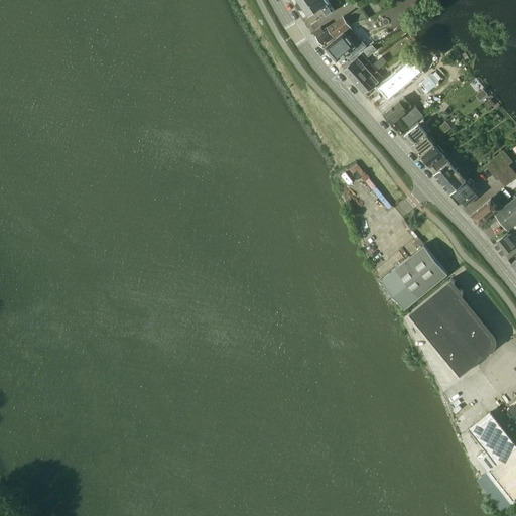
[(295,6),(297,7),(298,9),(303,10),(304,9),(308,15),(320,7),(327,15),(334,10),(328,2),(329,2),(327,0),(297,0),(297,1),(295,6)]
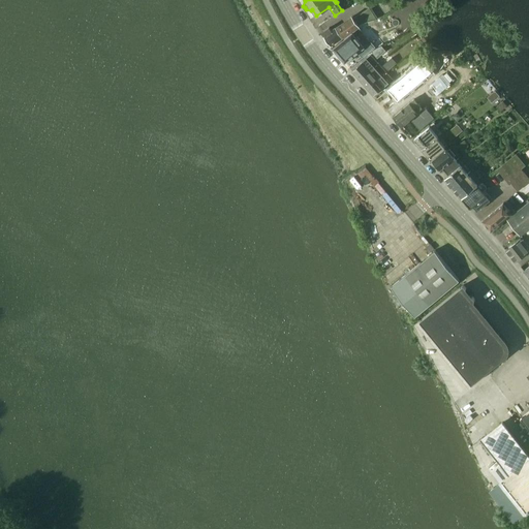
[(418,0),(409,0),(396,10),(404,21),(423,5),(418,0)]
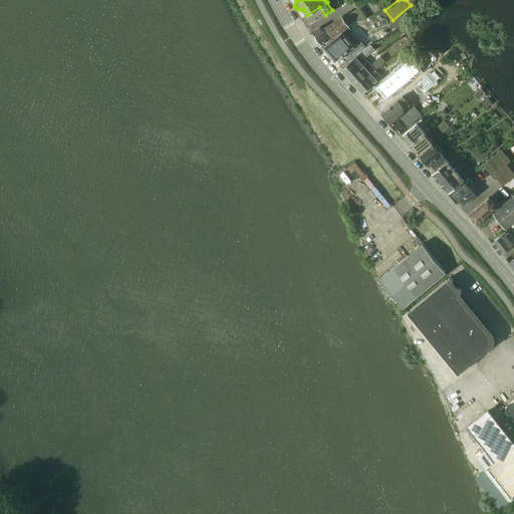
[(320,27),(312,32),(320,44),(333,36),(333,37),(344,29),(349,25),(348,25),(352,23),(366,18),(360,8),(359,7),(343,17),(341,15),(326,26),(322,29),(320,27)]
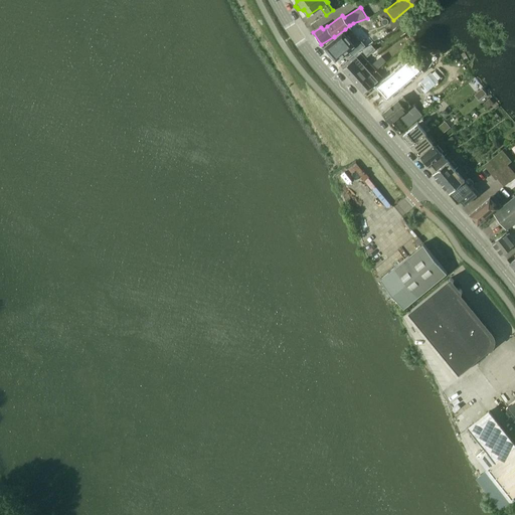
[(343,32),(324,47),(336,61),(348,50),(353,56),(365,46),(349,27),(343,32)]
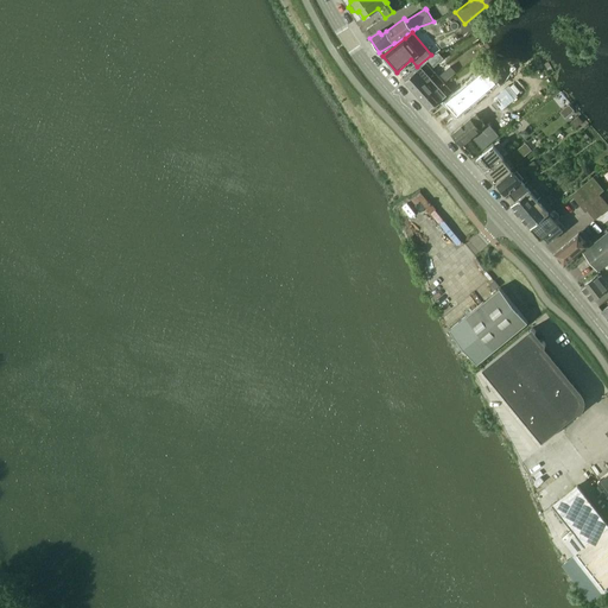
[(434,67),(443,58),(438,54),(426,59),(434,67)]
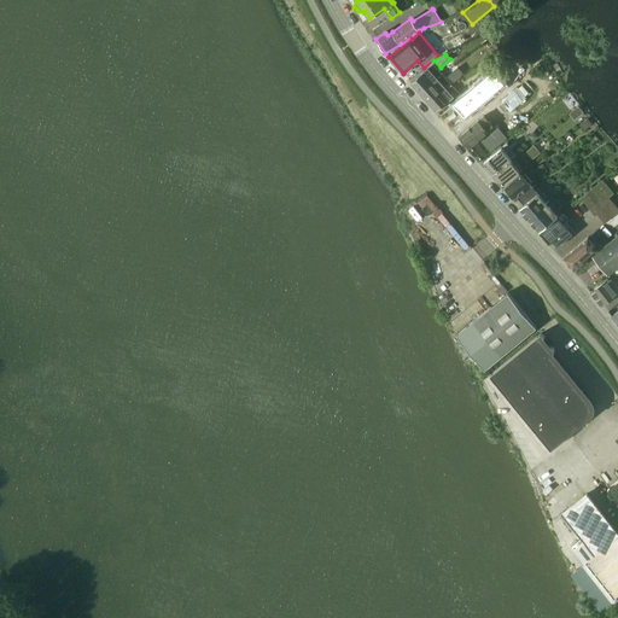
[(430,66),(410,83),(420,93),(430,104),(448,86),(438,76),(430,66)]
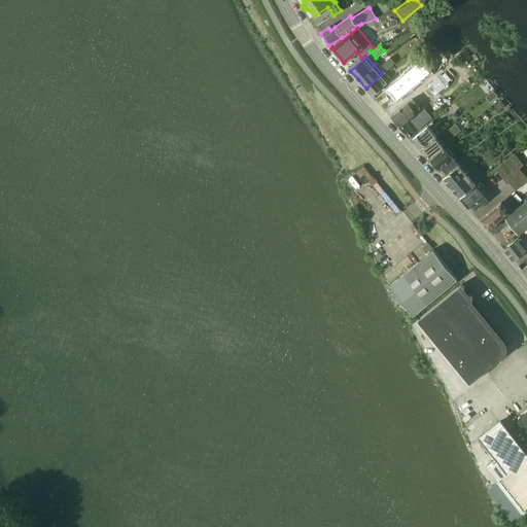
[(382,65),(387,70),(395,63),(390,58),(382,65)]
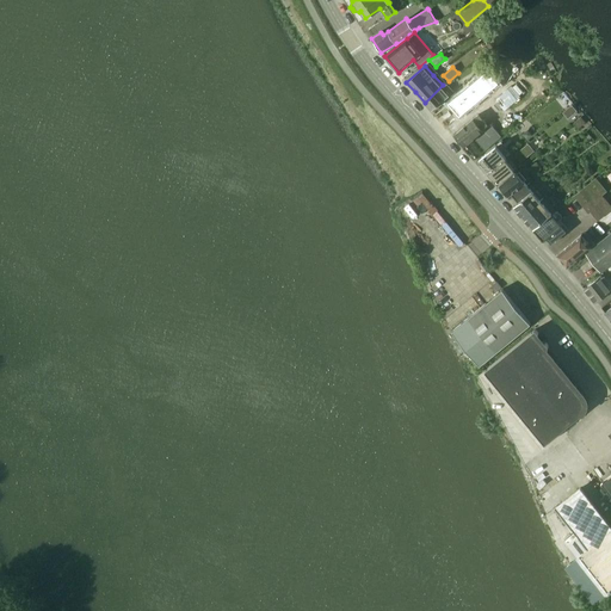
[(488,69),(448,104),(460,117),(499,82),(488,69)]
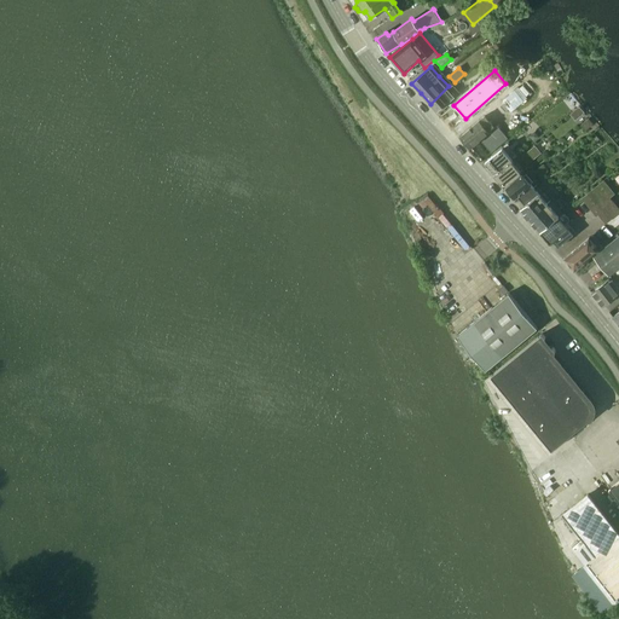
[(449,86),(431,104),(439,114),(462,94),(460,92),(456,96),(456,94),(449,86)]
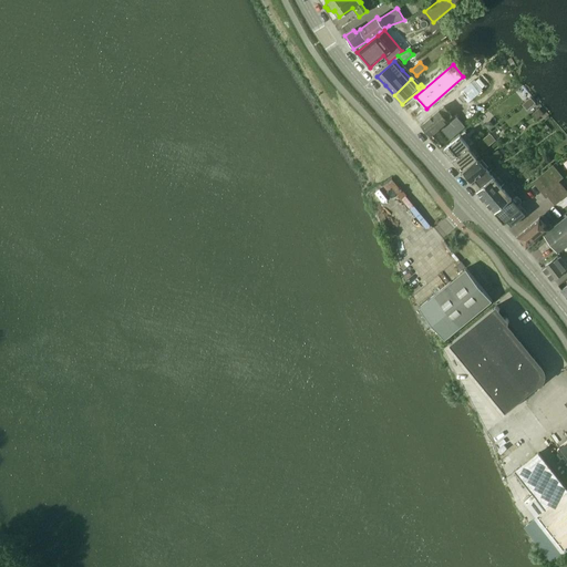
[(444,106),(421,125),(430,136),(440,129),(439,129),(453,116),(444,106)]
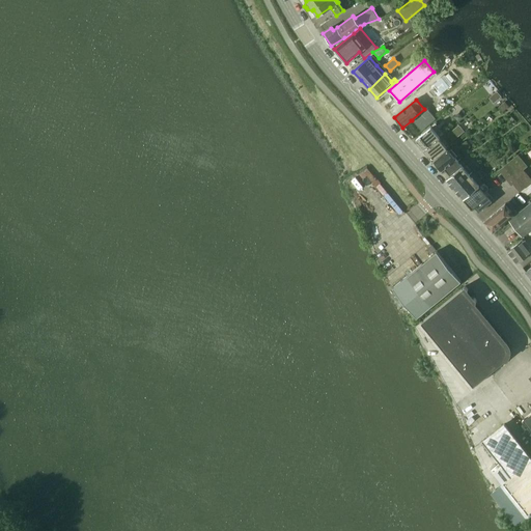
[(420,113),(412,120),(421,131),(434,120),(424,109),(420,113)]
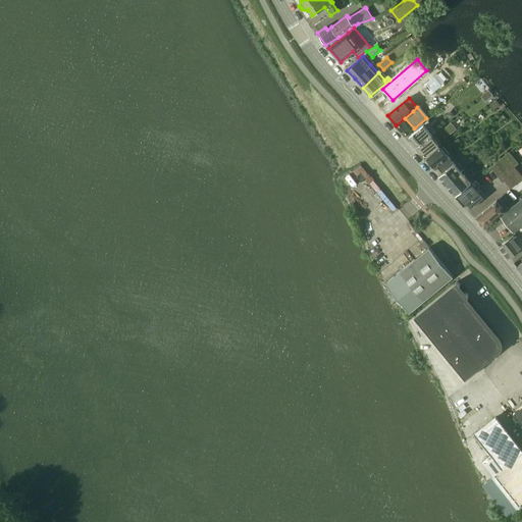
[(446,114),(450,119),(455,115),(451,111),(446,114)]
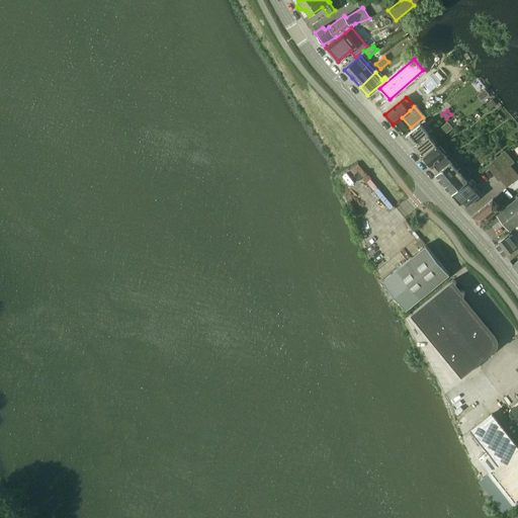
[(447,121),(436,131),(441,138),(453,127),(447,121)]
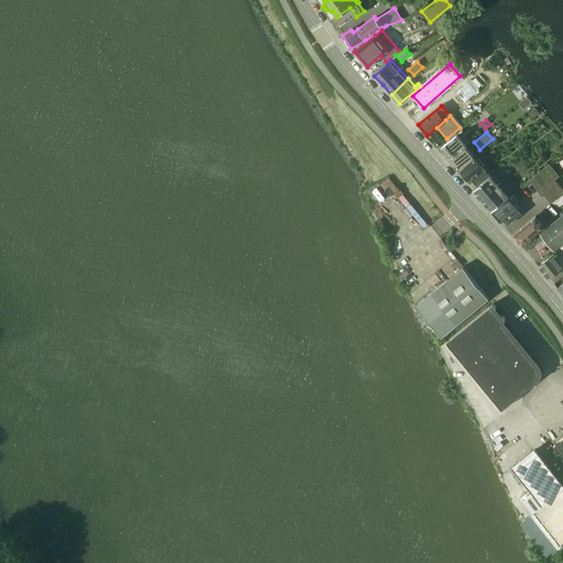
[(457,134),(440,148),(450,159),(467,145),(466,145),(457,134)]
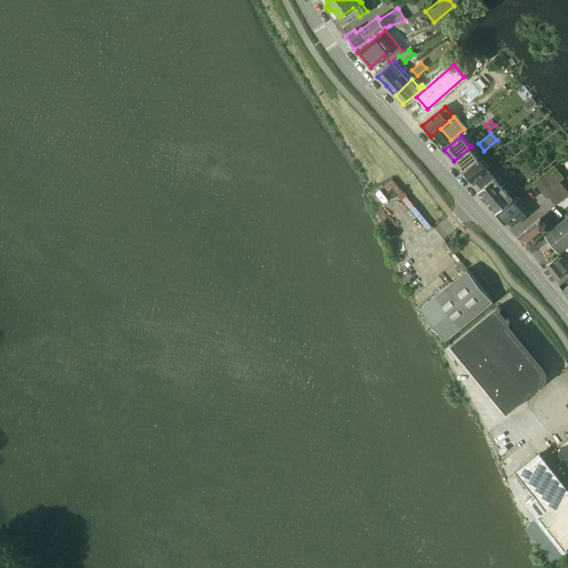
[(476,152),(472,146),(454,161),(463,171),(478,158),(475,153),(476,152)]
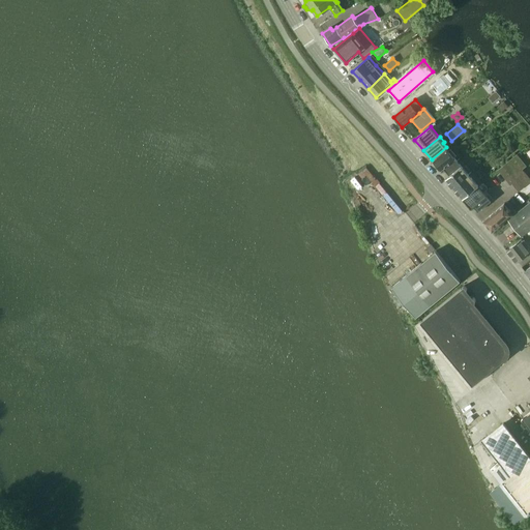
[(462,151),(469,146),(465,141),(458,146),(462,151)]
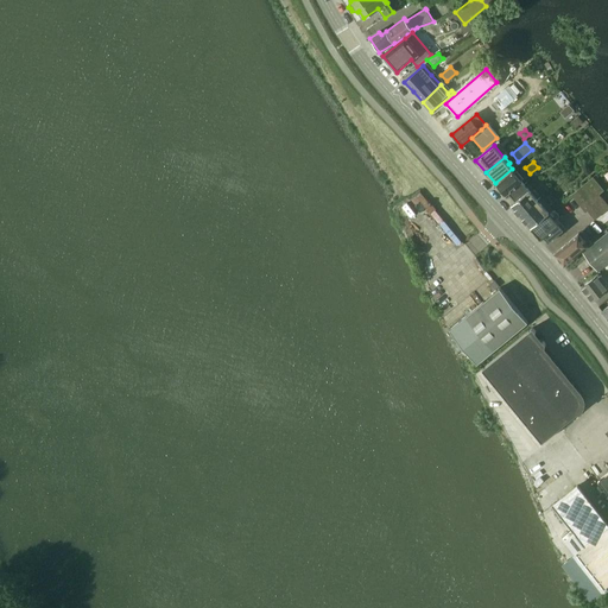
[(496,185),(505,196),(508,194),(521,182),(521,181),(524,178),(517,171),(514,173),(512,171),(496,185)]
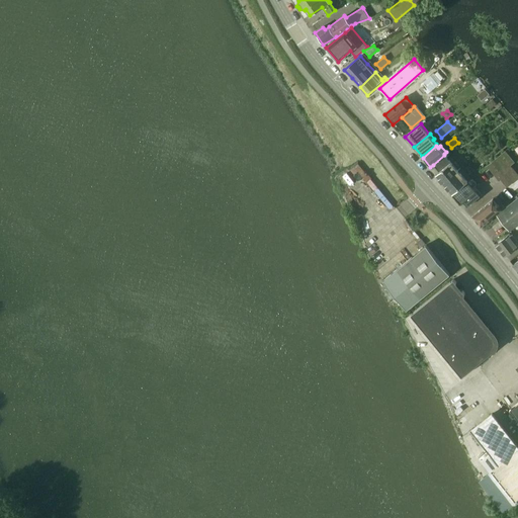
[(497,157),(486,166),(493,174),(496,172),(498,175),(510,165),(506,160),(510,157),(505,151),(497,158),(497,157)]
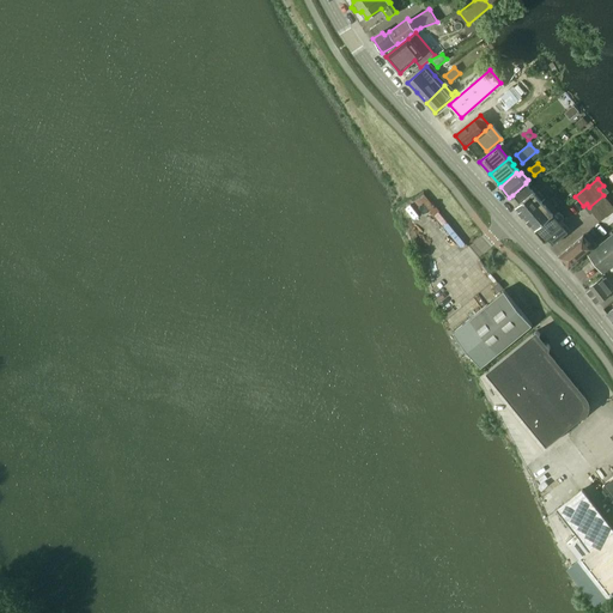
[(520,204),(515,207),(534,230),(557,211),(545,198),(545,199),(530,183),(528,186),(526,183),(513,195),(520,204)]
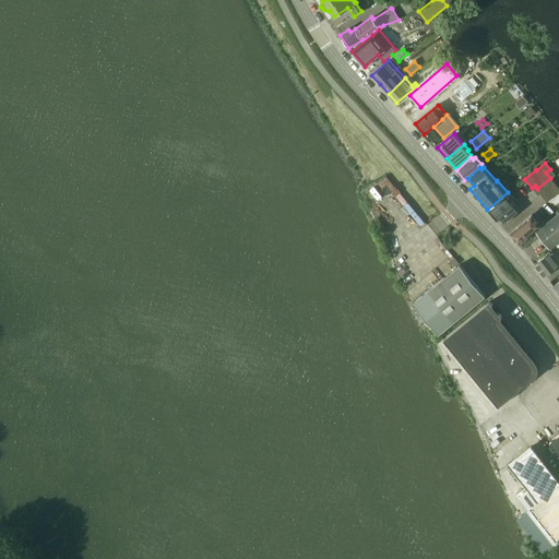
[(538,192),(540,194),(547,202),(558,192),(558,188),(552,180),(538,192)]
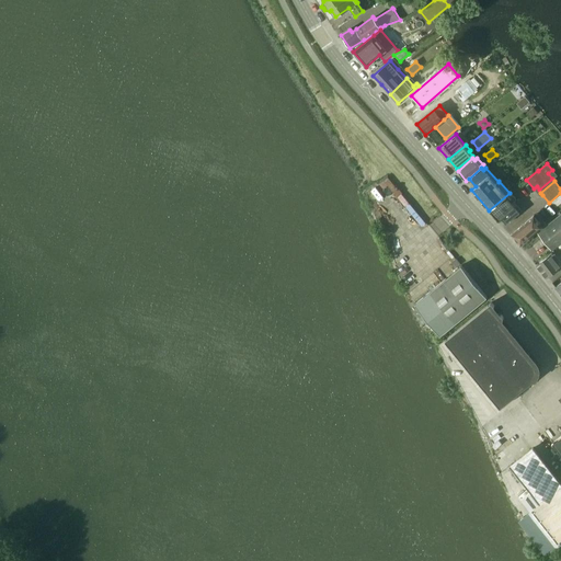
[(510,193),(489,210),(499,221),(502,219),(506,225),(522,210),(514,202),(515,201),(515,198),(512,194),(510,193)]
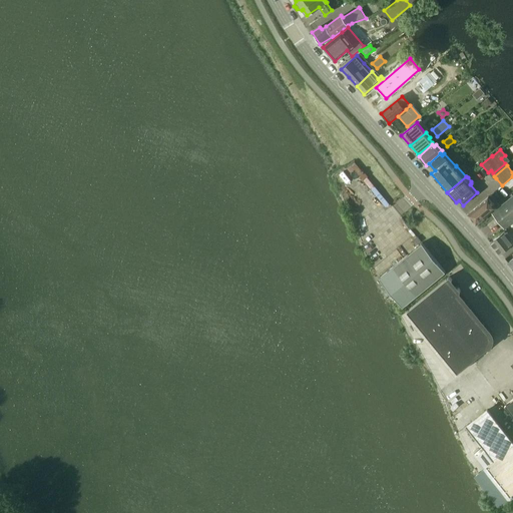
[(512,194),(491,212),(505,228),(512,220),(512,194)]
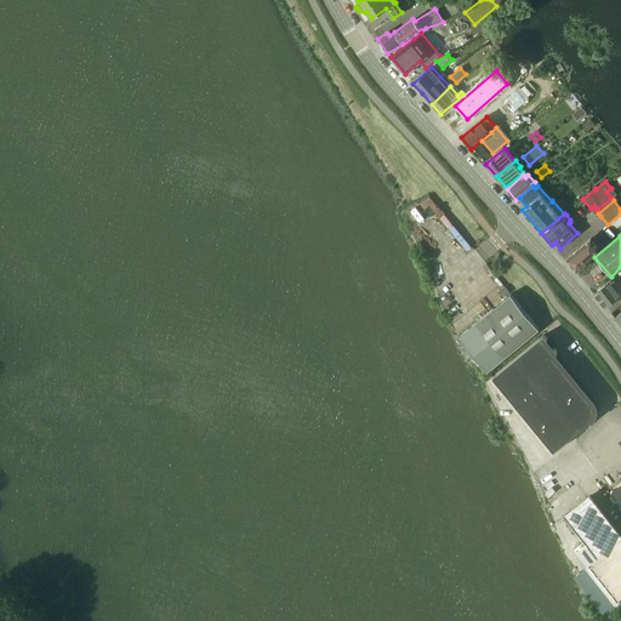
[(568,257),(565,260),(577,272),(602,250),(591,238),(568,257)]
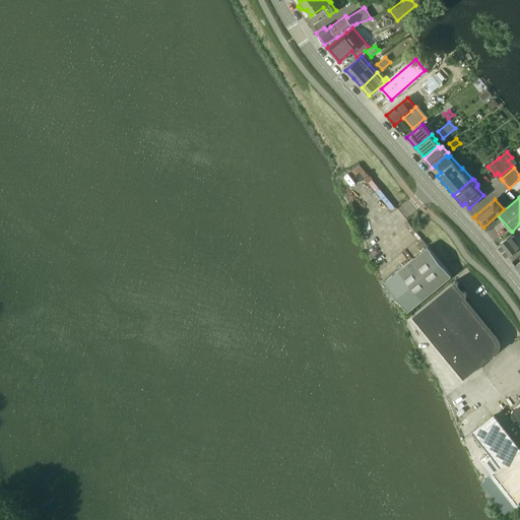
[(497,246),(507,257),(519,246),(519,245),(511,235),(497,246)]
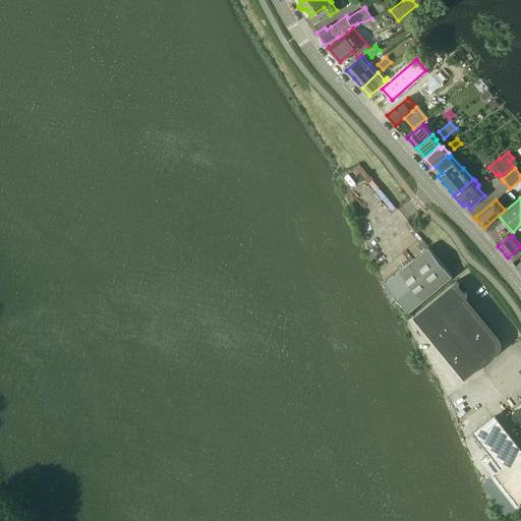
[(423,241),(418,244),(422,249),(426,245),(423,241)]
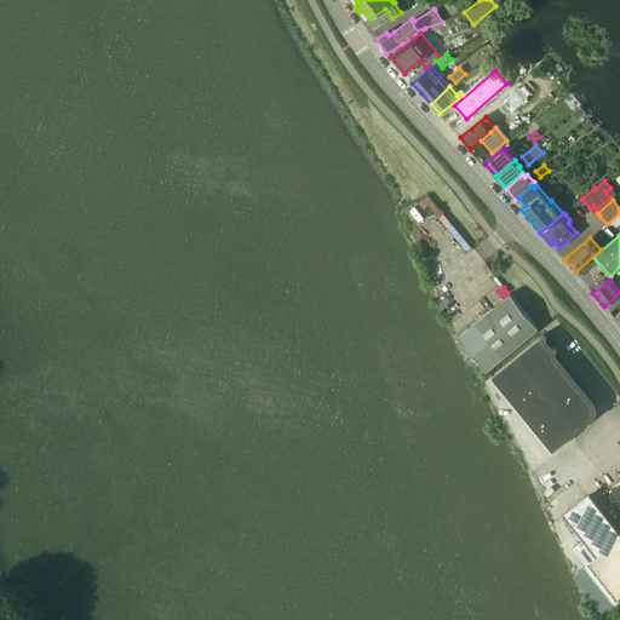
[(487,371),(538,328),(510,294),(458,336),(487,371)]
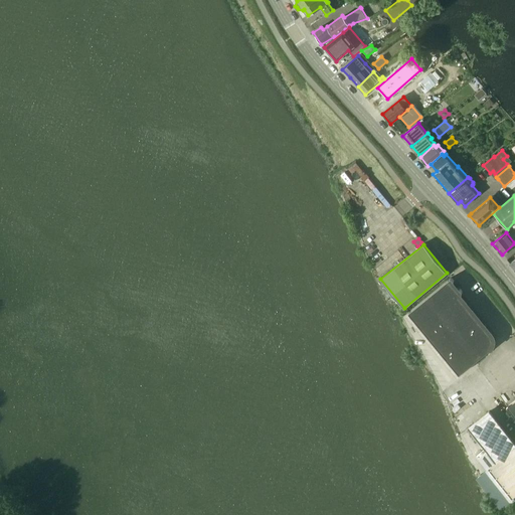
[(458,290),(452,283),(454,281),(451,278),(408,313),(459,374),(475,361),(474,360),(481,354),(482,356),(490,349),(489,348),(491,347),(492,345),(492,344),(493,342),(493,341),(493,339),(493,338),(492,336),(491,335),(485,327),(482,328),(477,321),(479,320),(472,311),(470,313),(464,306),(466,304),(460,296),(461,295),(462,294),(462,293),(462,292),(461,291),(460,289),(458,290)]
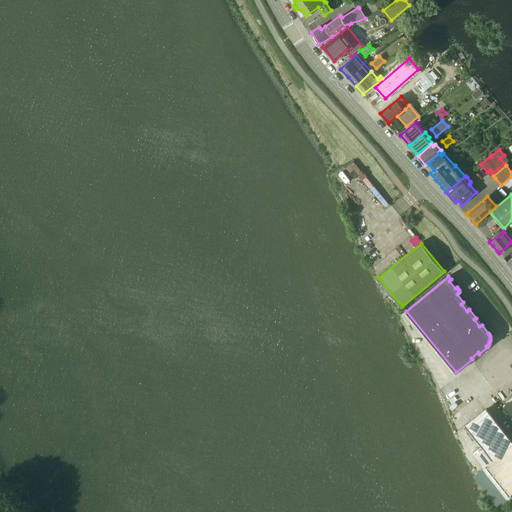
[(511,442),(486,409),(467,424),(494,459),(487,464),(510,493),(511,490),(511,442)]
